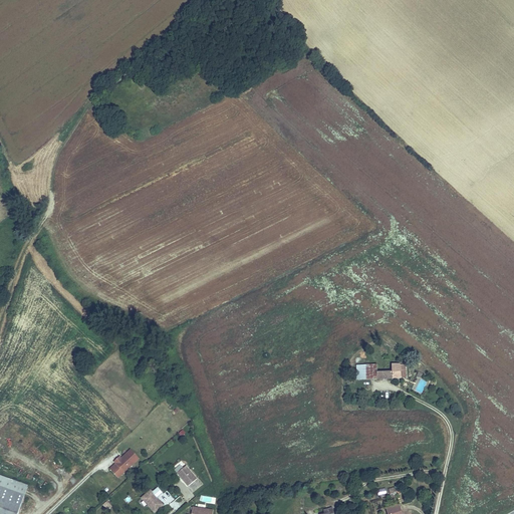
[(379,378),(379,364),(369,364),(369,378),(379,378)]
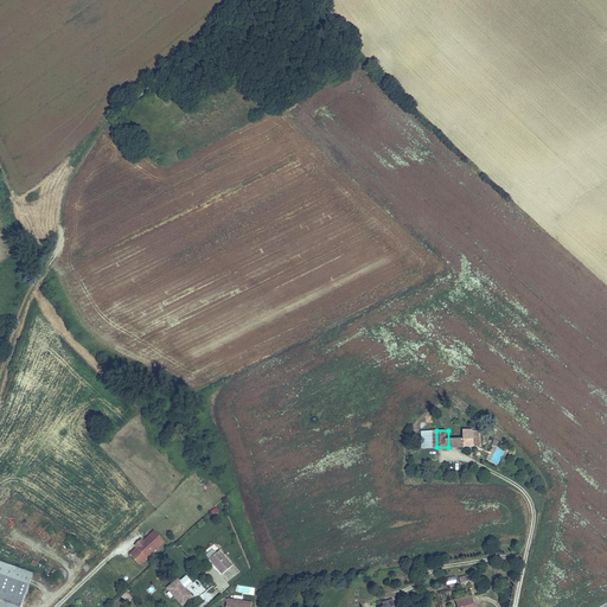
[(460,432),(448,430),(448,447),(460,447),(460,432)]
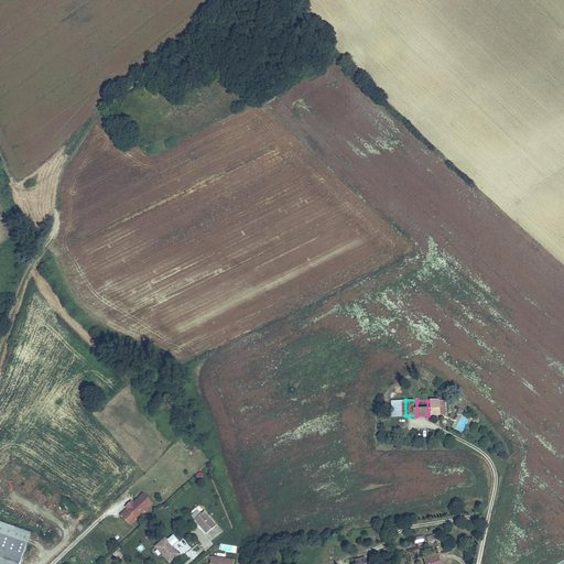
[(454,401),(427,401),(427,415),(455,416),(454,401)]
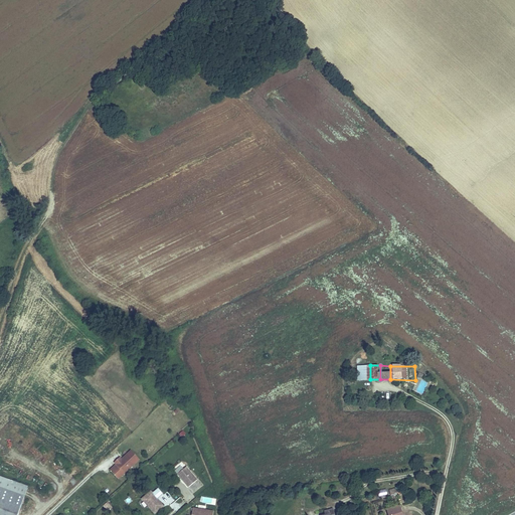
[(423,393),(427,382),(422,380),(417,391),(423,393)]
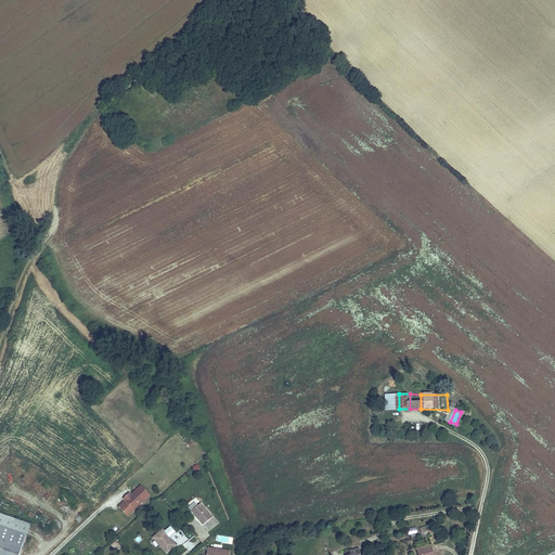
[(132,498),(130,495),(125,501),(127,503),(120,508),(126,515),(132,510),(134,513),(151,499),(143,489),(132,498)]
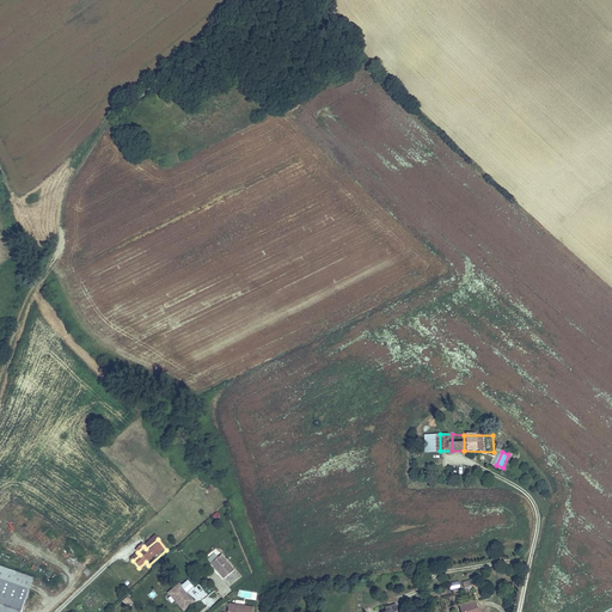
[(218,560),(215,556),(208,562),(221,576),(231,569),(221,557),(218,560)]
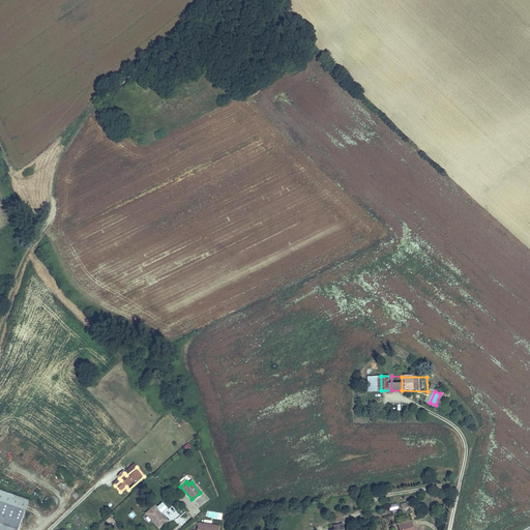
[(0,529),(18,529),(29,502),(0,490),(0,529)]
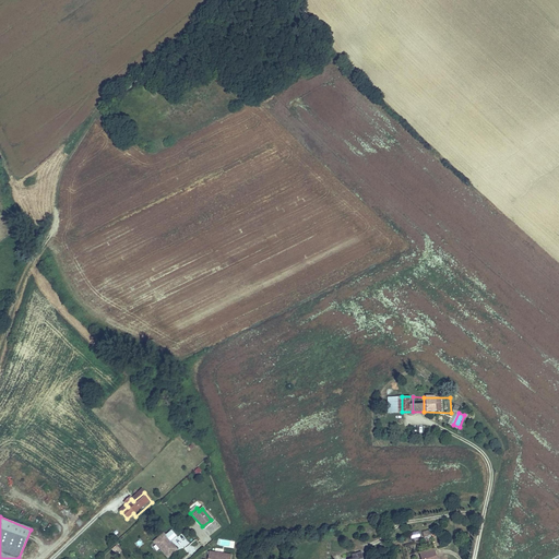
[(164,534),(162,532),(152,540),(166,556),(175,548),(168,540),(175,535),(170,528),(164,534)]
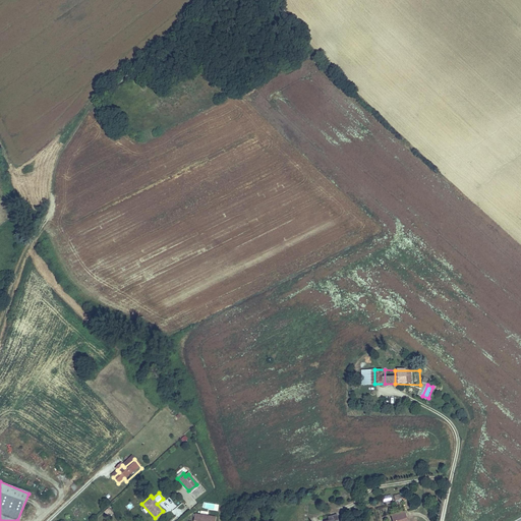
All buildings are outlined.
